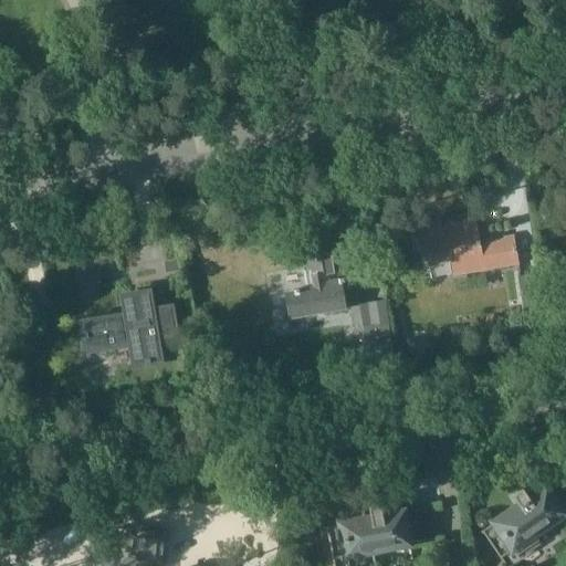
[(452,275),(519,264),(513,238),(480,243),(475,219),(441,224),(440,218),(415,222),(418,243),(425,242),(429,266),(430,266),(430,265),(450,262),(452,275)]
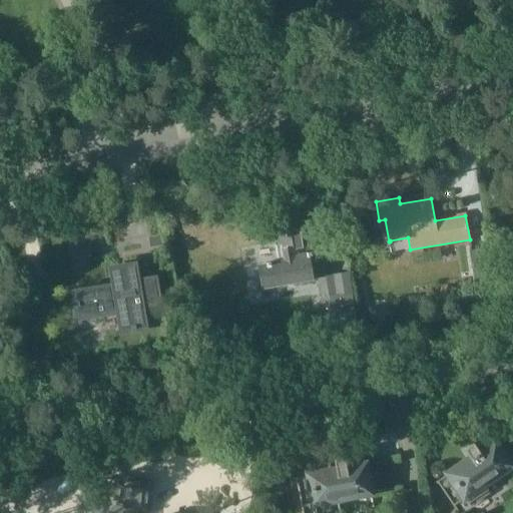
[(262,289),(313,281),(309,257),(312,257),(312,254),(313,253),(308,220),(275,225),(279,249),(280,249),(284,250),(286,263),(271,265),(271,264),(267,265),(267,266),(258,267),(262,289)]
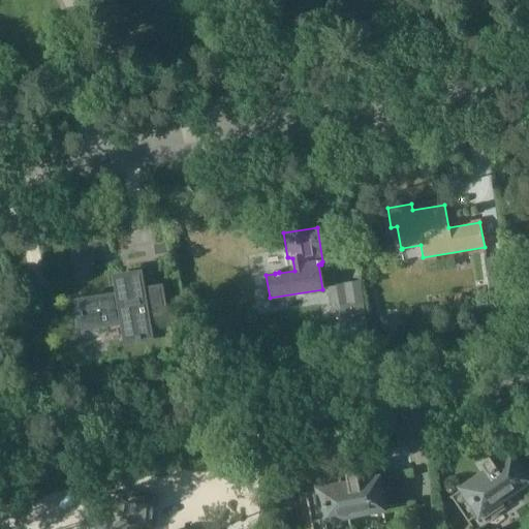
[(503,256),(486,259),(491,290),(508,287),(503,256)]
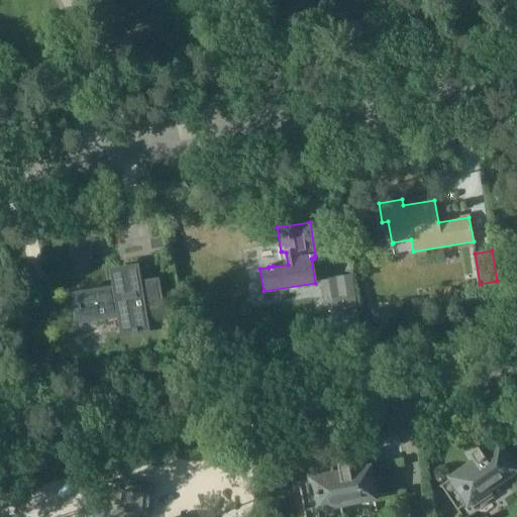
[(326,341),(362,335),(351,275),(321,281),(325,305),(319,306),(326,341)]
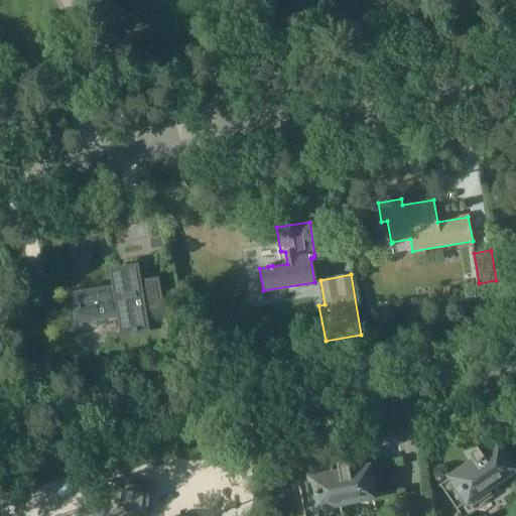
[(76,304),(74,305),(76,317),(96,314),(95,312),(118,308),(119,315),(120,321),(121,321),(122,332),(132,330),(132,331),(137,331),(137,329),(146,328),(144,317),(143,308),(143,306),(162,303),(160,292),(160,290),(158,291),(156,277),(138,280),(138,279),(137,277),(114,281),(114,283),(114,284),(75,291),(76,300),(75,301),(76,304)]
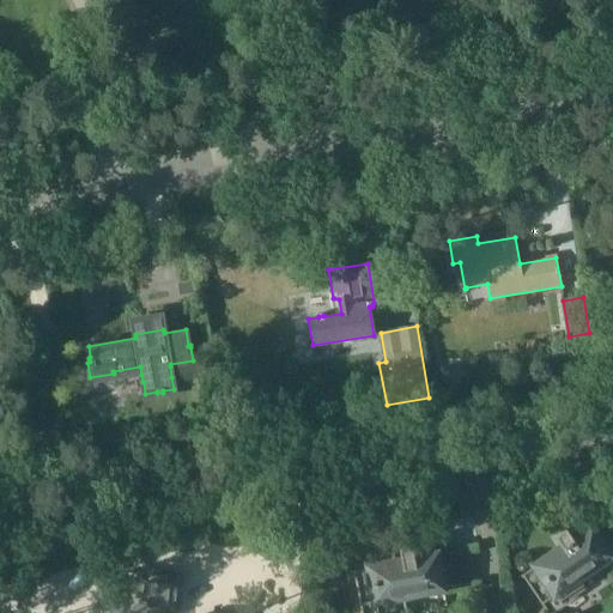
[(0,454),(0,455),(0,456),(1,457),(1,459),(2,460),(4,461),(5,462),(7,462),(8,462),(11,461),(12,461),(13,460),(14,457),(14,456),(14,455),(14,454),(14,453),(13,451),(13,450),(12,449),(11,448),(8,448),(7,448),(6,448),(5,448),(4,449),(2,450),(1,451),(0,454)]
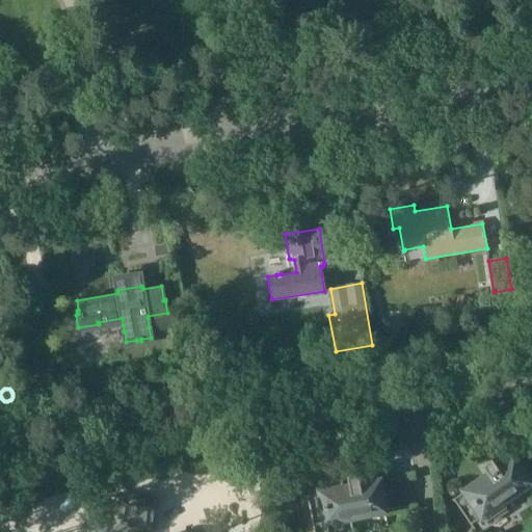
[(497,470),(491,460),(482,467),(488,476),(452,500),(453,501),(454,501),(475,531),(476,531),(472,524),(481,517),(486,525),(487,524),(486,522),(506,508),(502,503),(531,483),(513,458),(497,470)]
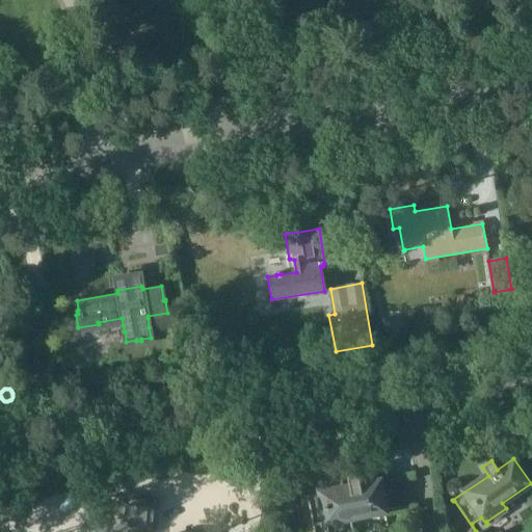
[(384,512),(379,482),(360,485),(357,475),(346,477),(348,487),(306,496),(306,498),(307,498),(313,531),(315,531),(314,526),(325,524),(326,531),(352,531),(350,519),(384,512)]
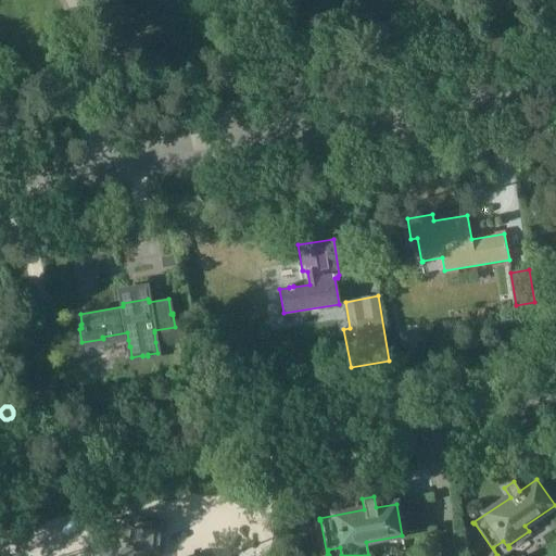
[(160,555),(163,523),(124,519),(121,552),(160,555)]
